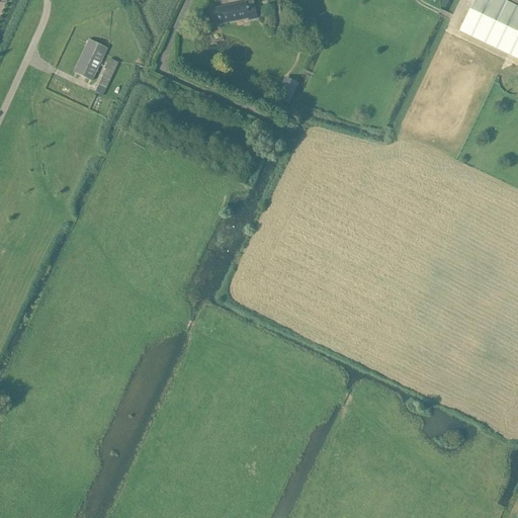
[(503,0),(473,0),(458,31),(517,59),(517,0),(506,0),(506,2),(503,0)]
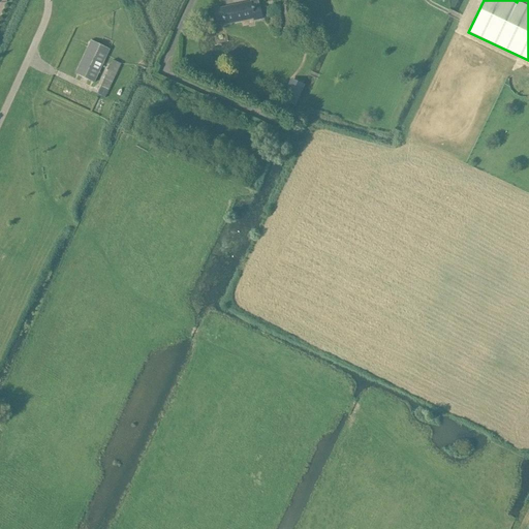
[(214,10),(217,21),(225,19),(225,24),(253,18),(254,21),(262,19),(259,5),(252,6),(251,2),(214,10)]
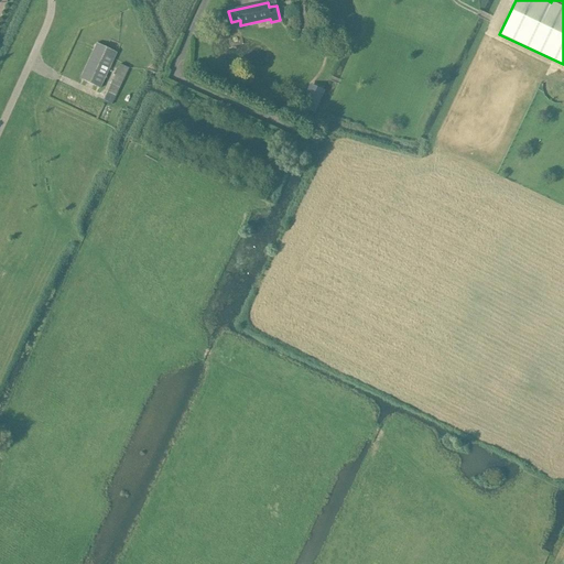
[(343,20),(324,23),(326,34),(345,30),(343,20)]
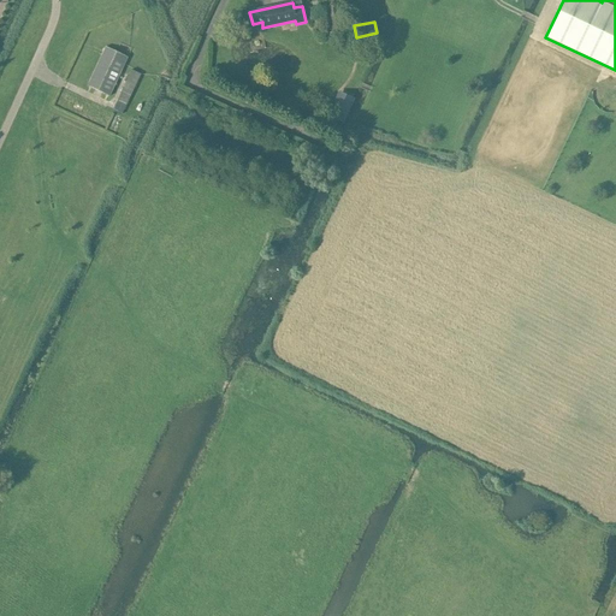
[(87,87),(110,96),(128,57),(106,47),(87,87)]
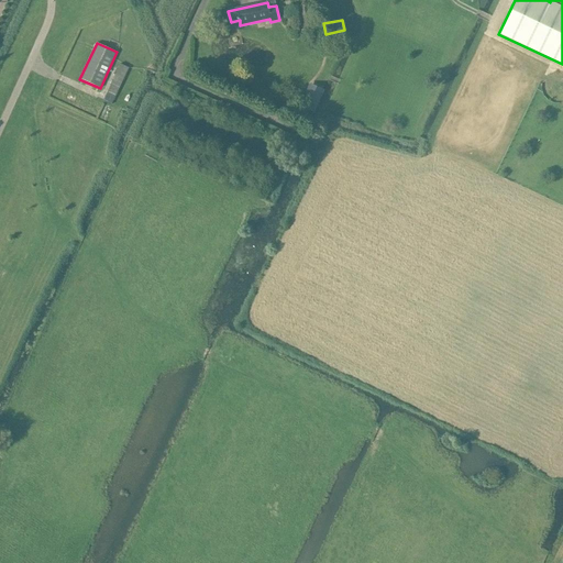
[(111,105),(129,68),(120,64),(103,100),(111,105)]
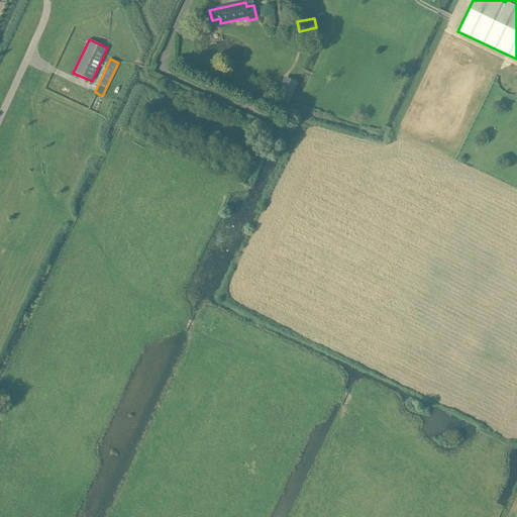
[(284,79),(276,97),(287,103),(295,84),(284,79)]
